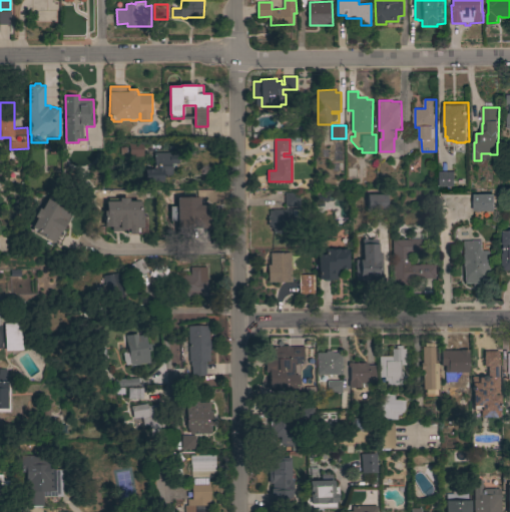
[(305,141),(305,152),(294,152),(294,141),(305,141)]
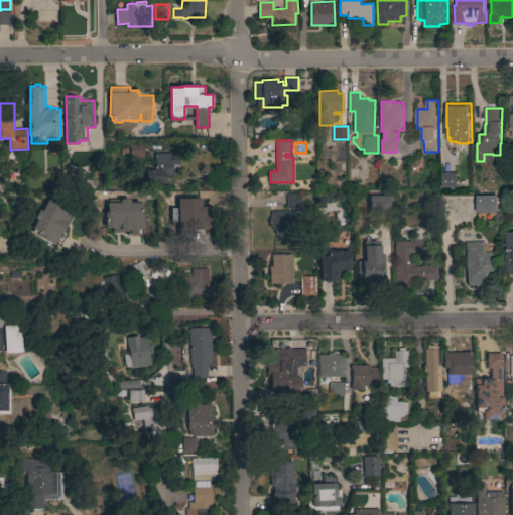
[(144,158),(144,144),(131,143),(131,157),(144,158)]
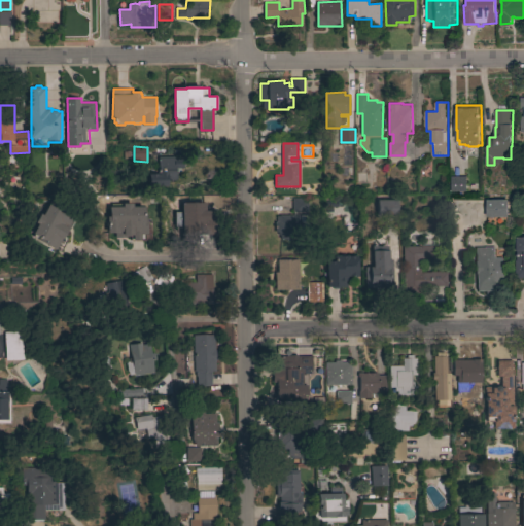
[(176,158),(184,158),(184,167),(177,167),(177,180),(168,180),(168,185),(150,185),(150,173),(160,173),(160,156),(176,156),(176,158)]
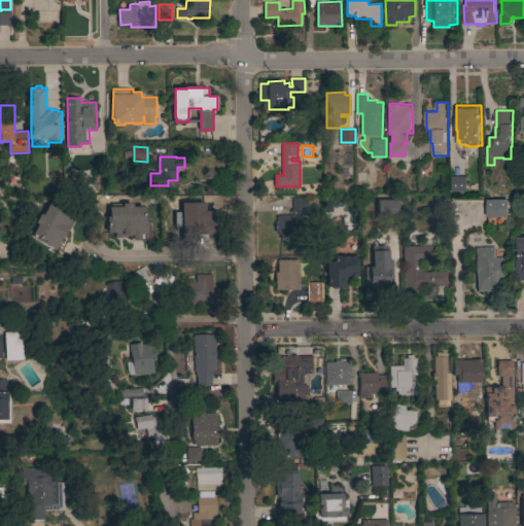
[(468,176),(468,190),(453,190),(452,176),(468,176)]
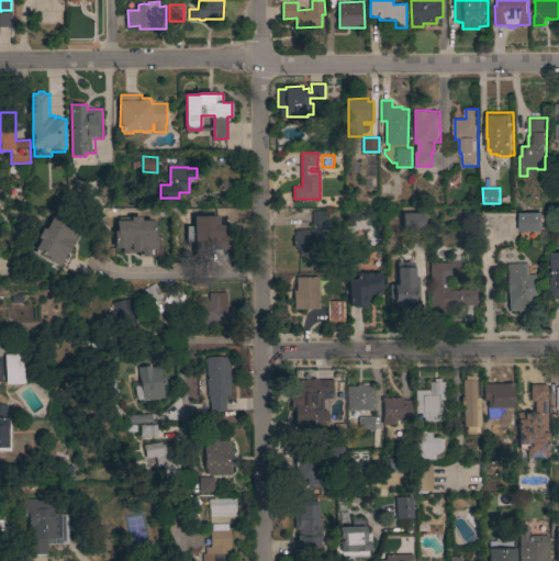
[(330,210),(330,225),(314,226),(314,210),(330,210)]
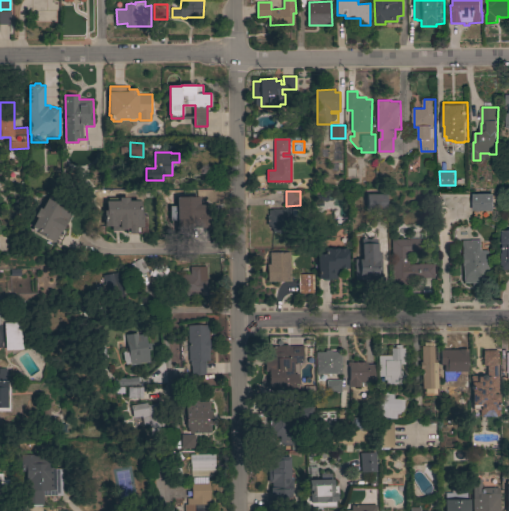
[(495,193),(495,215),(485,215),(485,219),(481,219),(481,216),(476,216),(476,210),(475,210),(474,194),(495,193)]
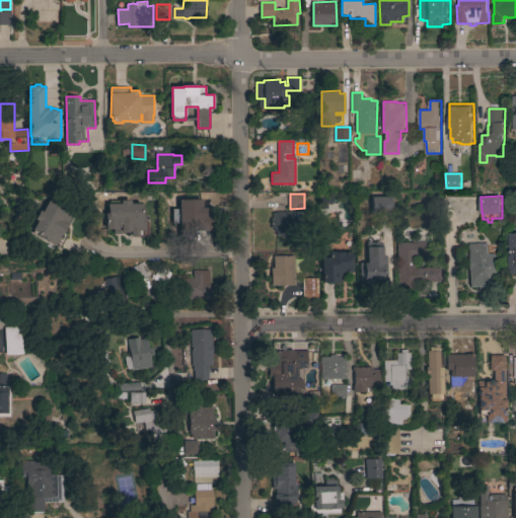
[(392,197),(392,212),(372,211),(372,197),(392,197)]
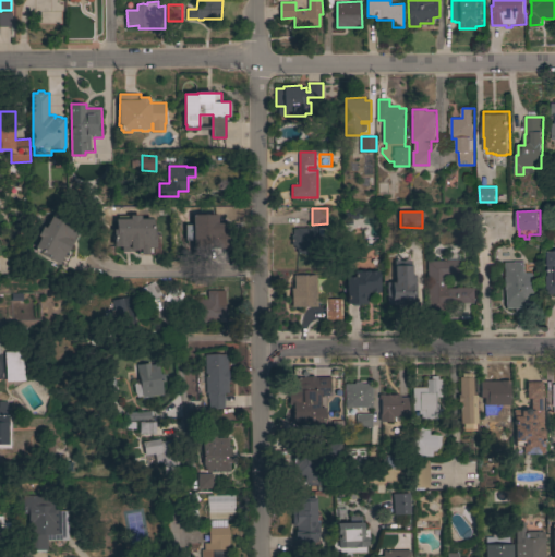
[(41,237),(39,235),(45,226),(47,227),(53,215),(62,220),(63,217),(80,227),(73,238),(72,237),(70,240),(73,241),(71,246),(72,247),(70,251),(73,253),(67,266),(60,263),(60,264),(37,250),(38,249),(36,247),(41,237)]
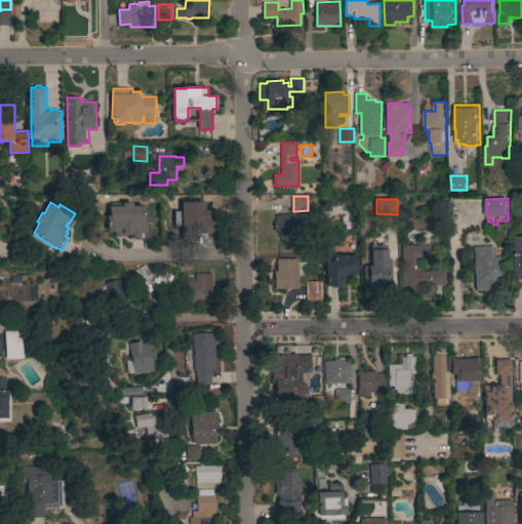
[(146,217),(147,217),(148,233),(146,233),(147,239),(133,239),(133,233),(123,233),(123,230),(109,230),(108,206),(146,205),(146,217)]
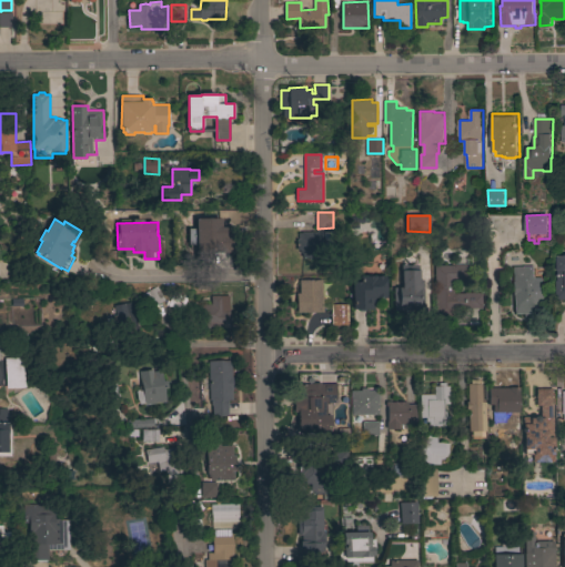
[(198,244),(190,244),(190,229),(198,229),(198,223),(225,223),(226,252),(198,252),(198,244)]
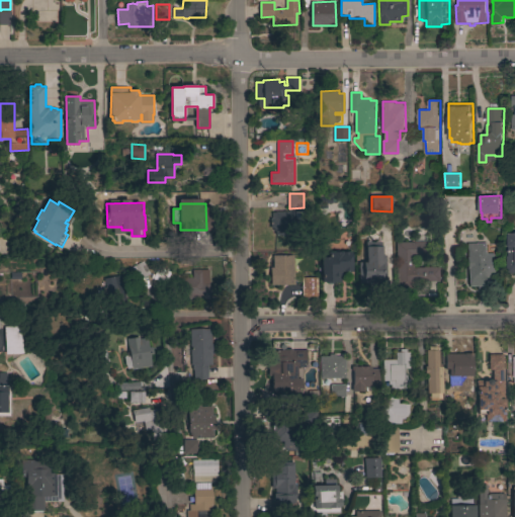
[(305,210),(305,234),(276,235),(276,231),(275,231),(275,228),(271,228),(271,218),(274,218),(273,212),(276,212),(276,210),(305,210)]
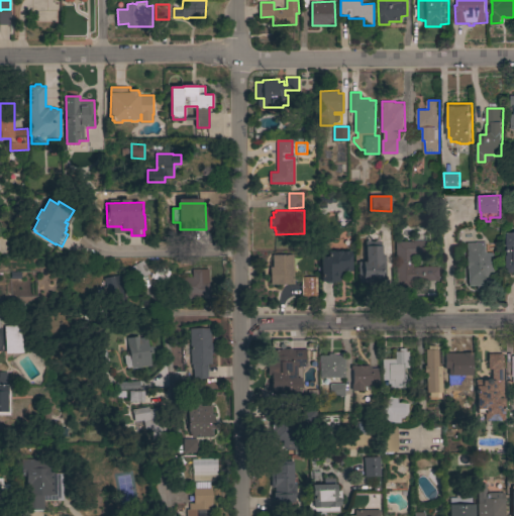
[(367,262),(367,259),(366,259),(366,254),(367,254),(367,240),(383,240),(383,254),(387,254),(387,282),(360,282),(360,262),(367,262)]
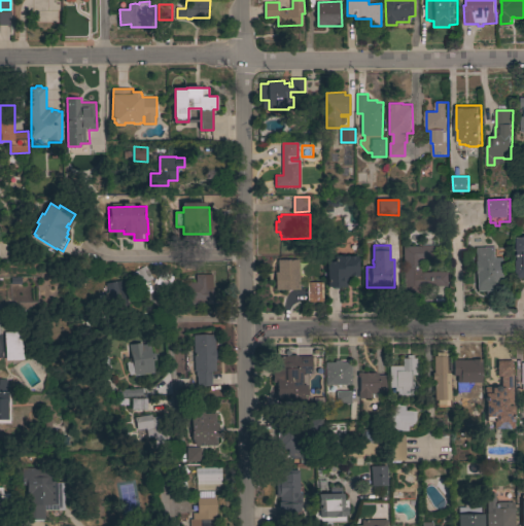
[(437,245),(437,258),(422,259),(422,272),(432,272),(431,271),(448,271),(448,285),(420,286),(420,292),(406,292),(405,246),(437,245)]
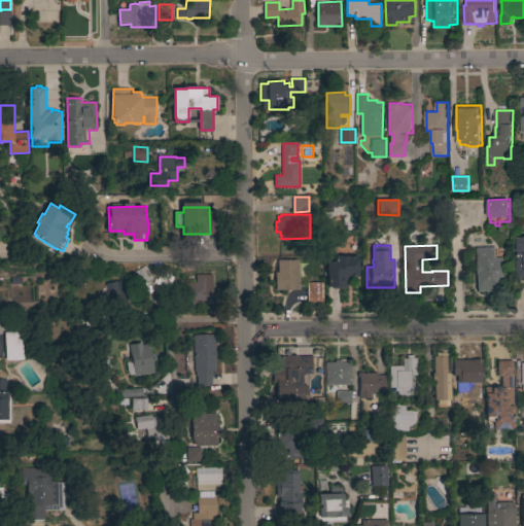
[(478,274),(477,274),(477,260),(478,260),(478,247),(497,246),(497,257),(504,257),(507,259),(507,276),(501,281),(502,290),(478,291),(478,274)]
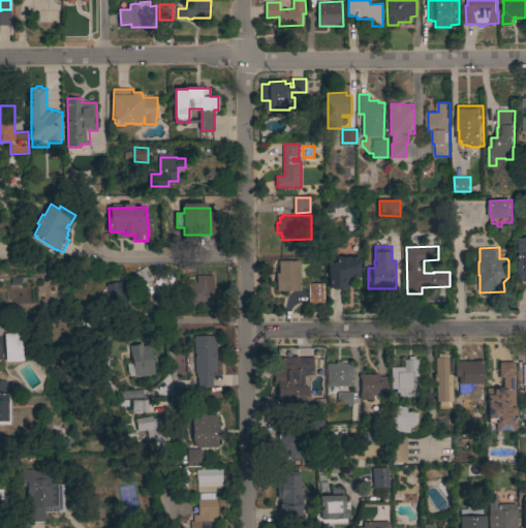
[(337,262),(337,256),(361,256),(361,278),(352,278),(352,279),(348,283),(348,287),(340,287),(340,289),(333,289),(333,287),(330,287),(330,262),(337,262)]
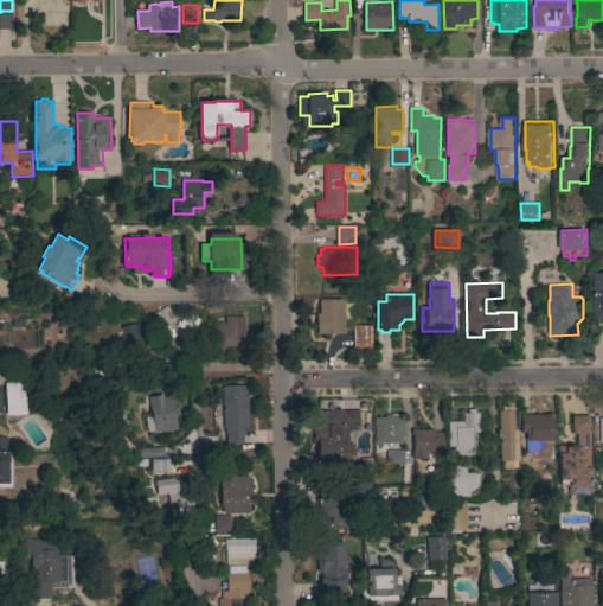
[(346,299),(346,333),(319,333),(319,312),(321,312),(321,299),(346,299)]
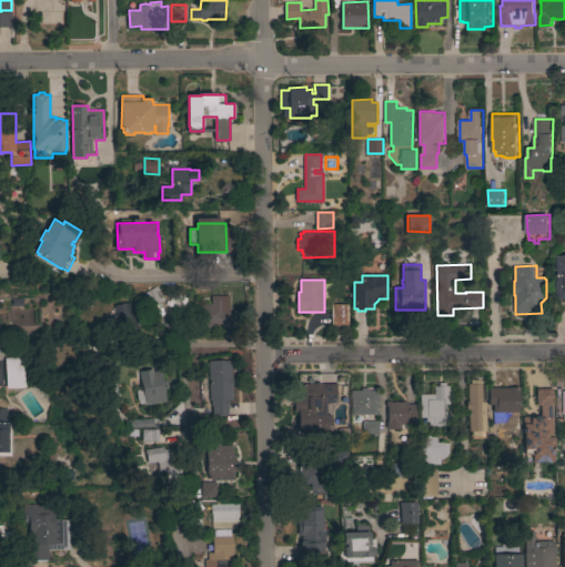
[(168,300),(151,309),(143,294),(160,285),(168,300)]
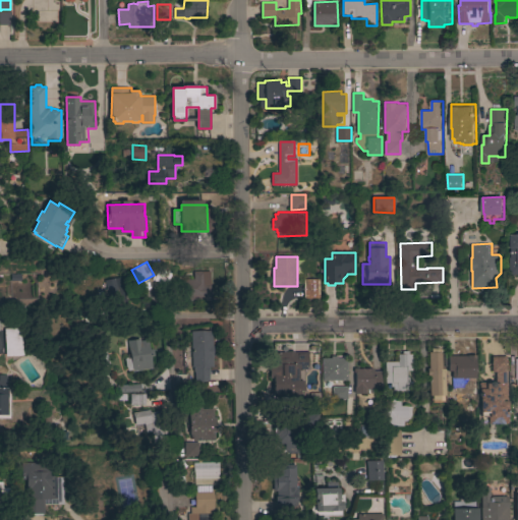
[(174,273),(169,285),(154,280),(156,275),(158,276),(161,268),(174,273)]
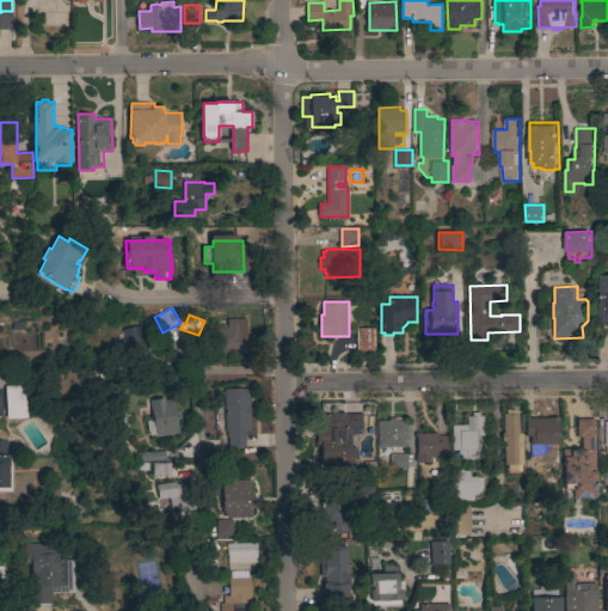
[(250,337),(251,337),(251,352),(240,352),(240,350),(231,350),(231,353),(217,353),(217,329),(229,329),(229,318),(250,318),(250,337)]
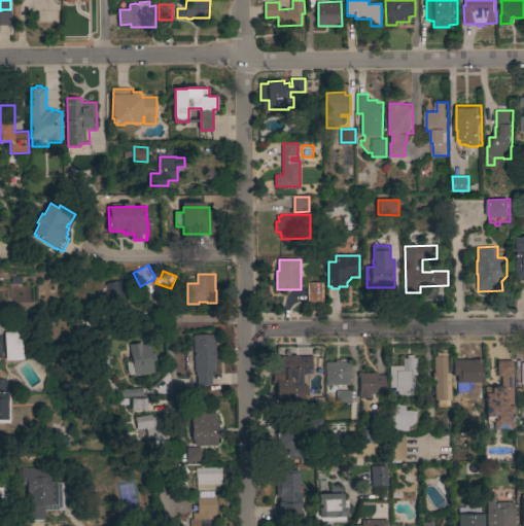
[(129,307),(112,311),(110,299),(106,299),(105,292),(109,292),(107,283),(124,280),(129,307)]
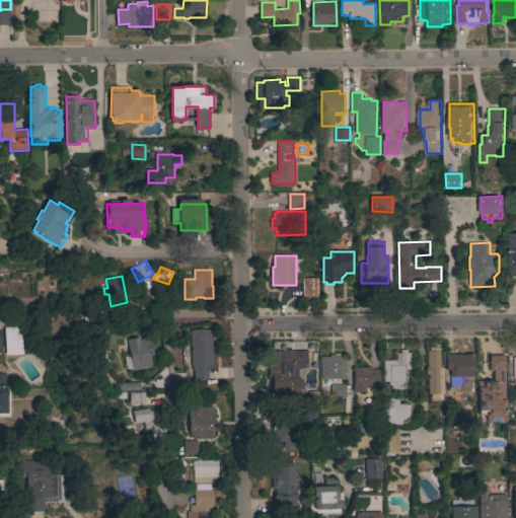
[(303,279),(318,279),(318,296),(303,296),(303,279)]
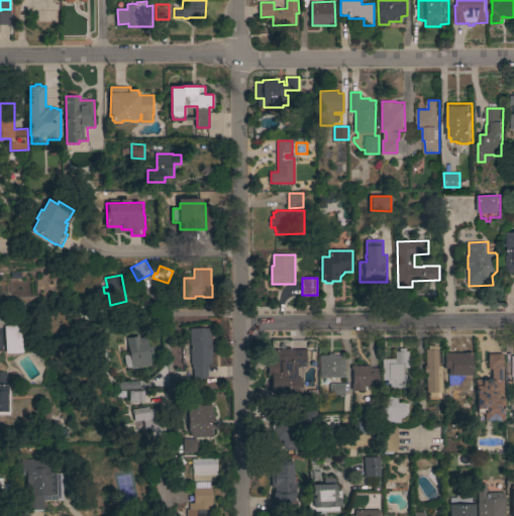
[(16,291),(16,298),(37,296),(36,281),(20,282),(21,291),(16,291)]
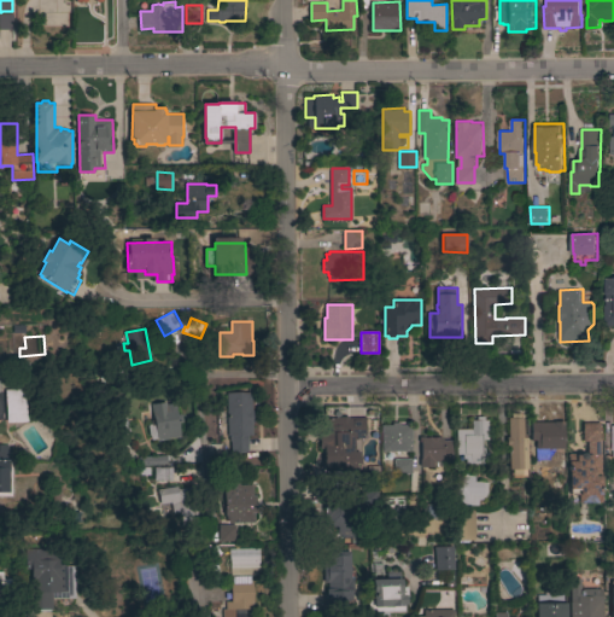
[(27,388),(29,420),(9,421),(6,389),(27,388)]
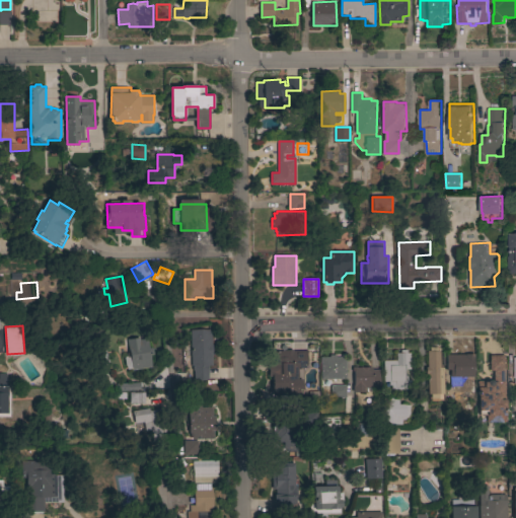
[(213,329),(213,344),(214,344),(214,354),(213,354),(213,365),(210,365),(210,379),(195,379),(194,365),(193,365),(193,355),(183,356),(183,346),(193,346),(193,329),(213,329)]
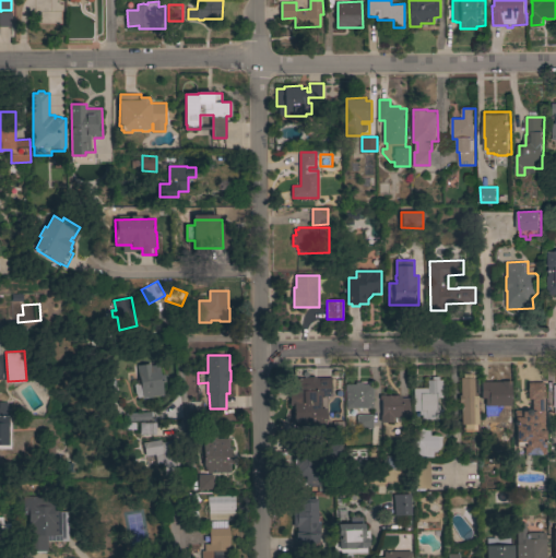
[(143,398),(143,396),(137,398),(135,383),(139,383),(138,381),(141,381),(139,365),(152,364),(152,366),(161,365),(162,375),(166,374),(167,382),(163,382),(165,394),(143,398)]
